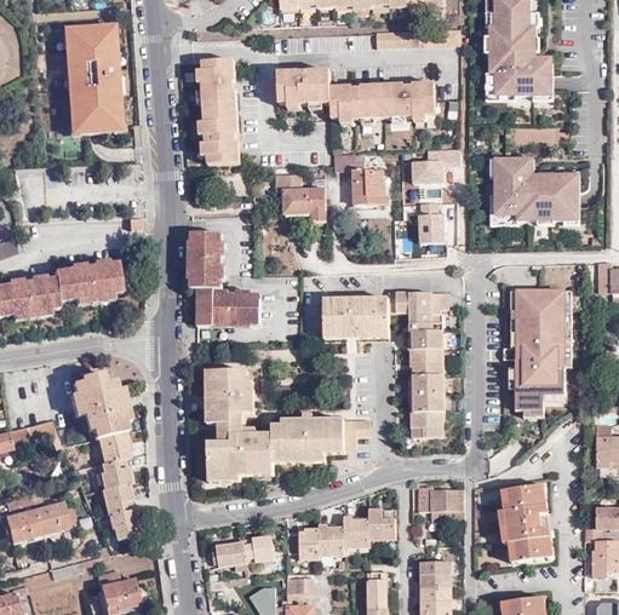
[(494,72),(494,95),(552,95),(552,76),(551,55),(536,56),(536,23),(531,23),(529,0),(492,0),(493,23),(487,23),(488,72),(494,72)]
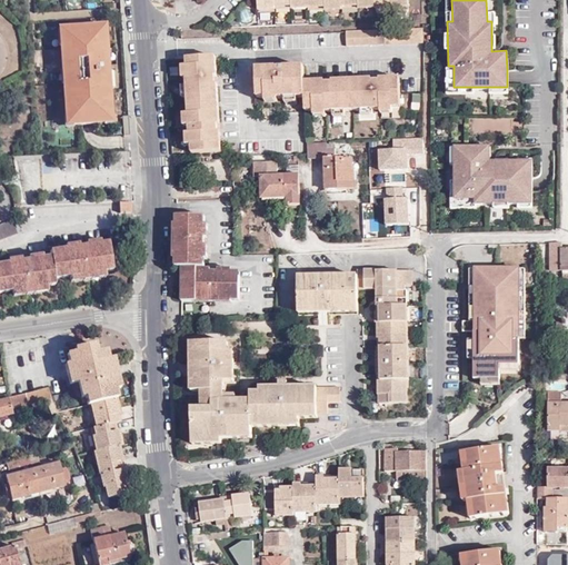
[(108,21),(59,25),(67,124),(115,120),(108,21)]
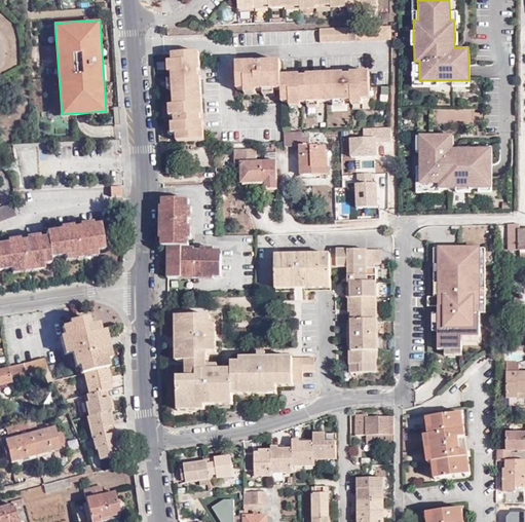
[(390,35),(390,21),(320,24),(320,37),(390,35)]
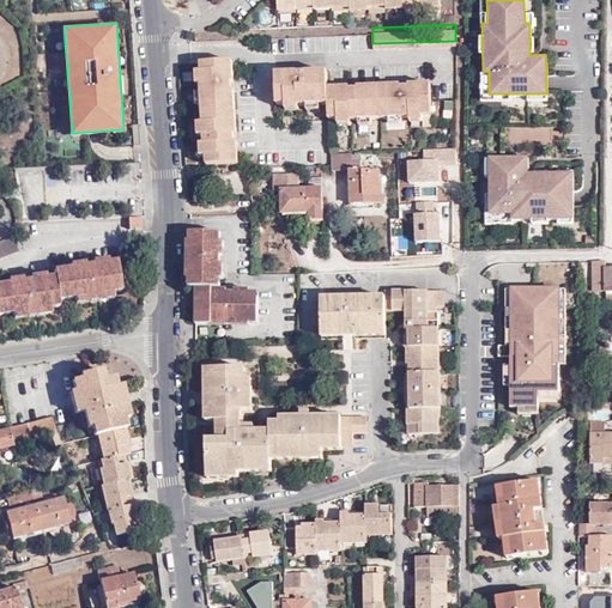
[(201,58),(201,65),(203,78),(200,78),(200,86),(201,99),(203,116),(204,129),(205,137),(206,137),(207,150),(207,159),(238,157),(232,55),(201,58)]
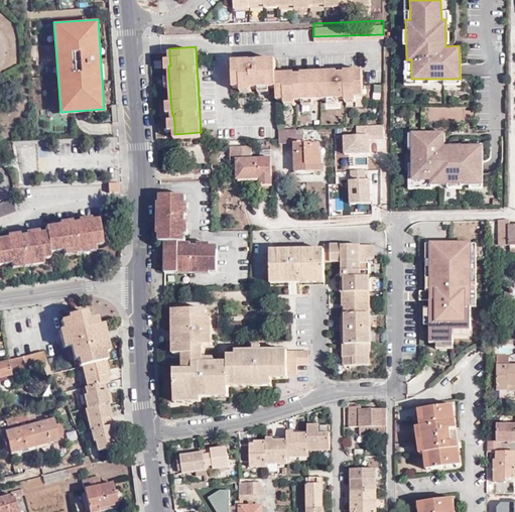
[(345,93),(356,93),(363,93),(362,67),(276,70),(275,55),(233,57),(233,84),(240,83),(251,83),(251,84),(258,84),(269,84),(276,83),(276,96),(284,95),(294,95),(294,96),(301,96),(312,96),(327,95),(338,95),(345,95),(345,93)]
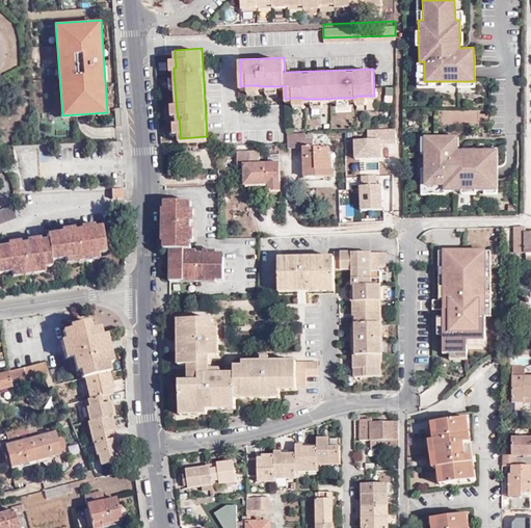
[(290,140),(290,143),(302,143),(303,174),(333,173),(332,148),(329,148),(328,146),(320,146),(320,144),(312,144),(312,130),(290,129),(290,140)]
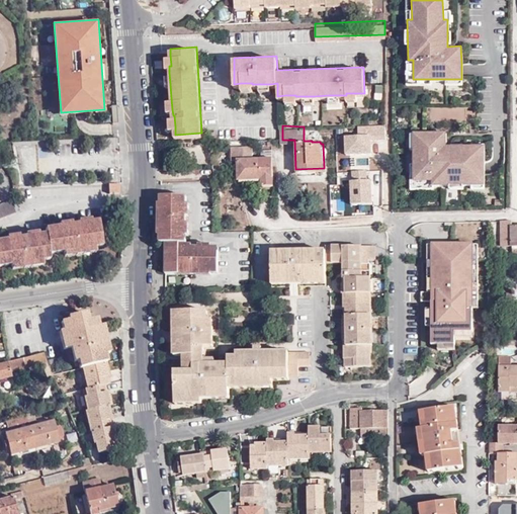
[(445,130),(411,131),(412,179),(431,179),(432,183),(484,182),(483,162),(483,145),(445,145),(445,130)]
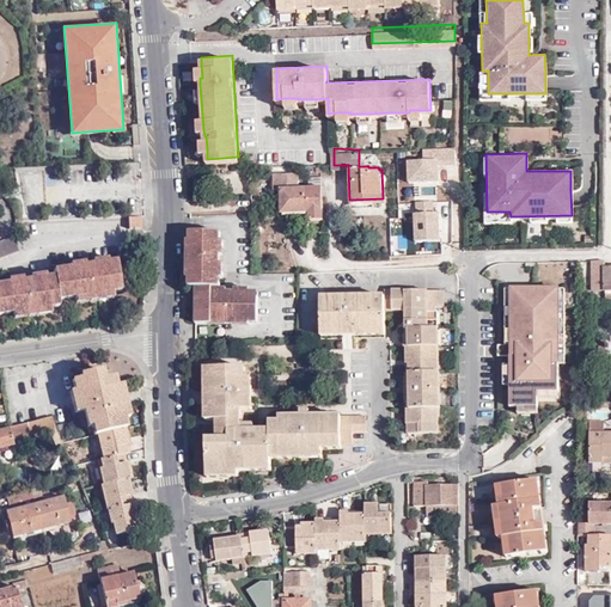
[(286,169),(273,170),(273,185),(279,185),(280,208),(309,208),(309,216),(321,216),(321,183),(298,184),(298,170),(291,170),(291,166),(286,166),(286,169)]
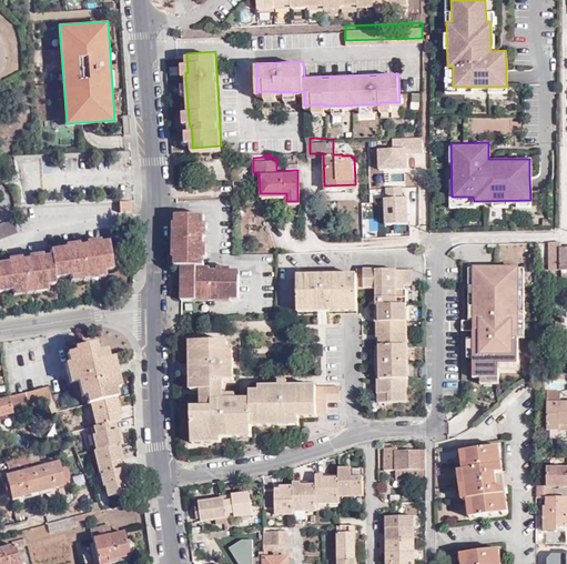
[(130,208),(130,198),(118,198),(119,209),(130,208)]
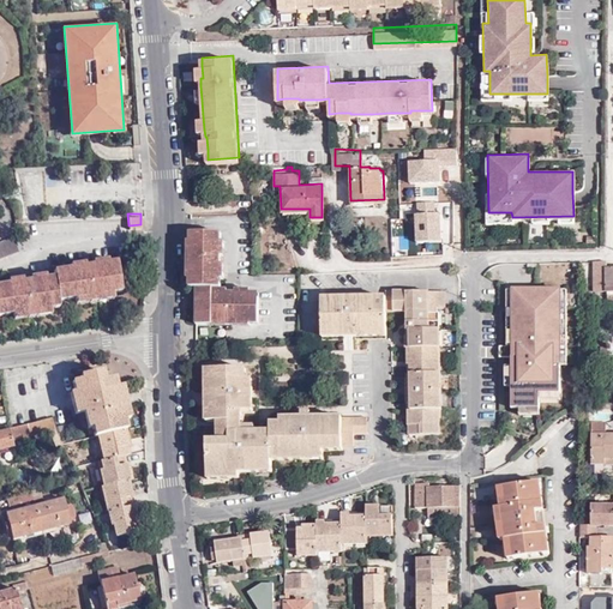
[(218,228),(190,228),(188,236),(188,251),(186,251),(186,259),(188,259),(188,273),(188,283),(196,283),(211,283),(218,283),(218,275),(218,260),(222,260),(222,252),(218,252),(218,236),(218,228)]
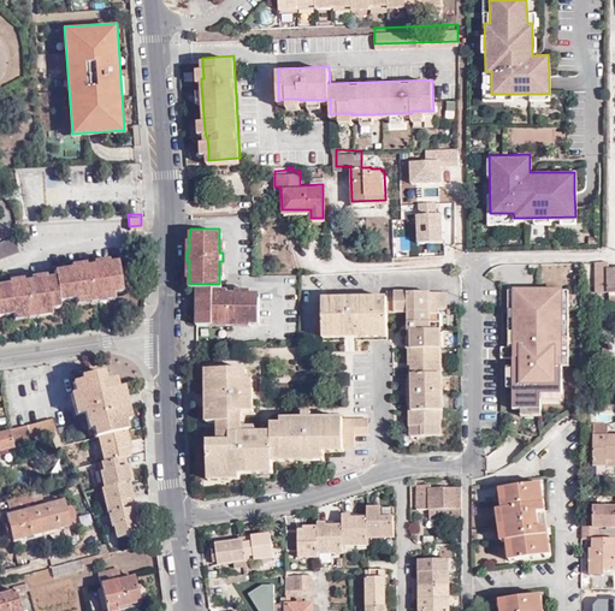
[(13,232),(0,237),(0,254),(18,248),(13,232)]
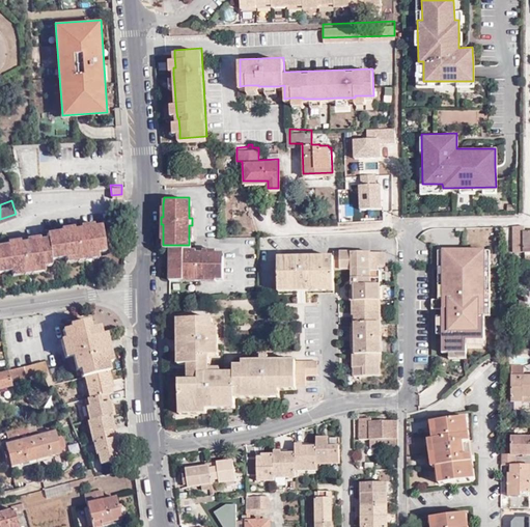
[(45,230),(46,234),(49,257),(63,254),(95,250),(104,249),(100,222),(92,223),(60,227),(45,230)]
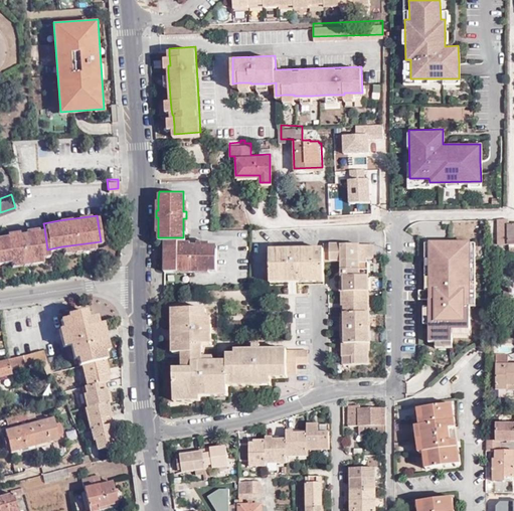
[(513,240),(513,221),(508,222),(507,217),(499,217),(499,227),(501,227),(500,240),(508,240),(513,240)]
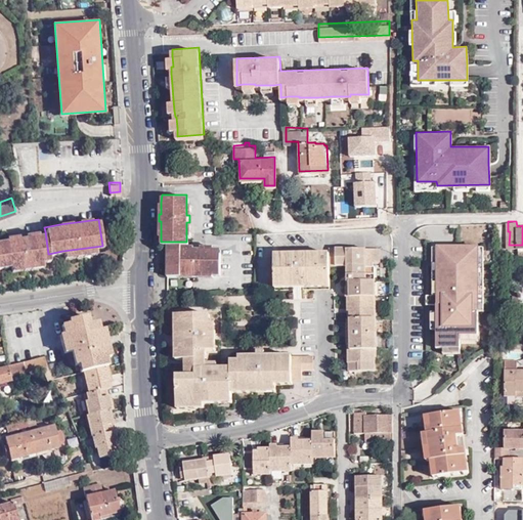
[(0,265),(10,264),(42,259),(49,258),(48,254),(45,231),(37,232),(6,237),(0,239),(0,265)]
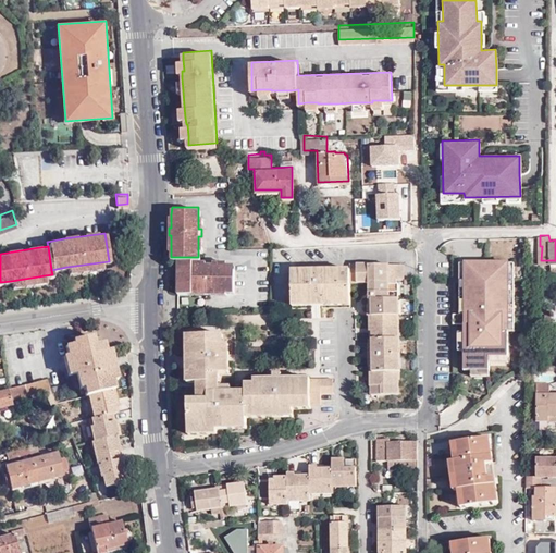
[(192,257),(177,257),(177,291),(192,291),(192,287),(204,287),(204,291),(212,291),(212,289),(225,289),(233,287),(234,262),(225,262),(225,259),(212,259),(212,261),(192,261),(192,257)]
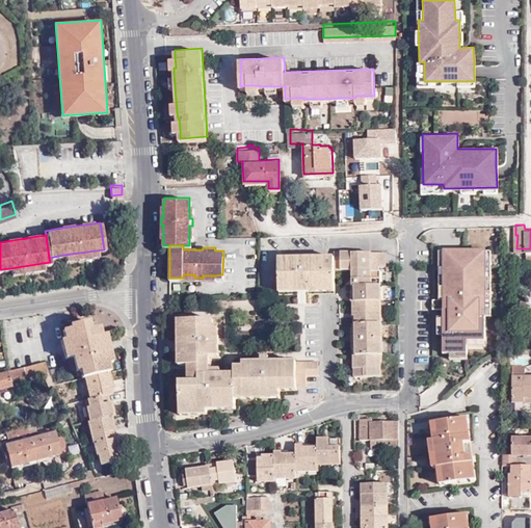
[(385,247),(334,248),(334,254),(334,264),(352,264),(351,282),(350,282),(350,297),(352,297),(379,297),(380,297),(380,266),(377,266),(377,262),(385,262),(385,247)]
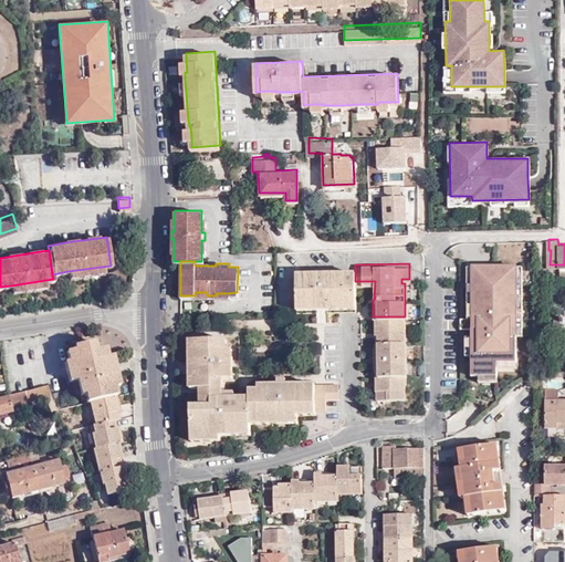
[(471,352),(471,373),(479,373),(498,373),(498,364),(498,358),(516,358),(516,332),(516,263),(472,263),(472,315),(472,325),(472,334),(471,352)]
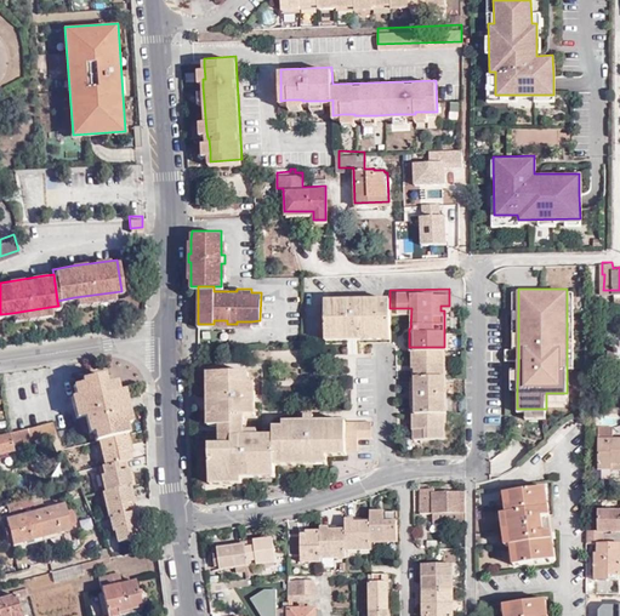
[(112,292),(74,297),(75,303),(113,298),(112,292)]
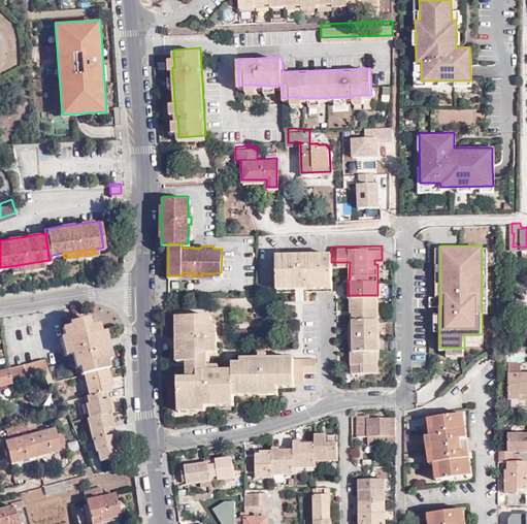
[(331,262),(331,252),(275,252),(276,287),(331,286),(331,279),(331,262)]
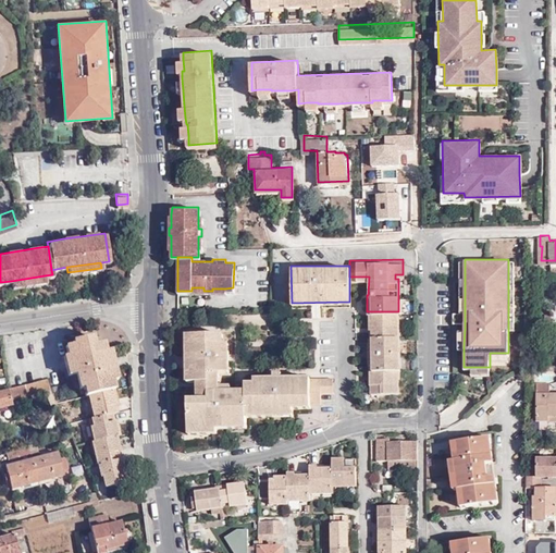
[(45,275),(11,281),(12,286),(45,282),(45,275)]
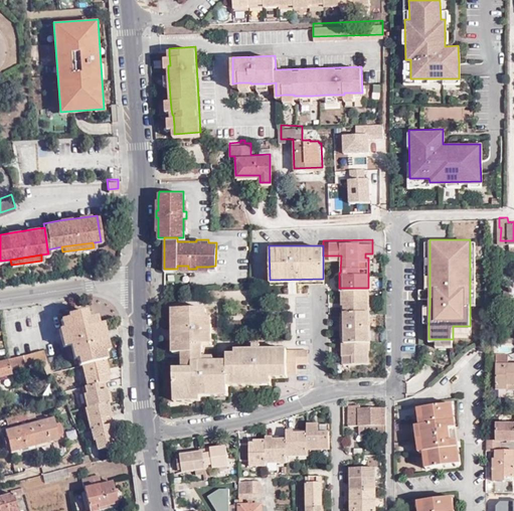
[(419,296),(430,296),(430,287),(425,287),(419,287),(419,296)]
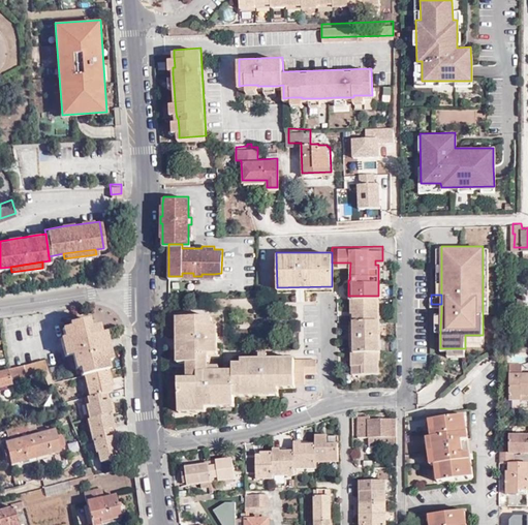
[(377,317),(377,296),(350,296),(350,317),(377,317)]
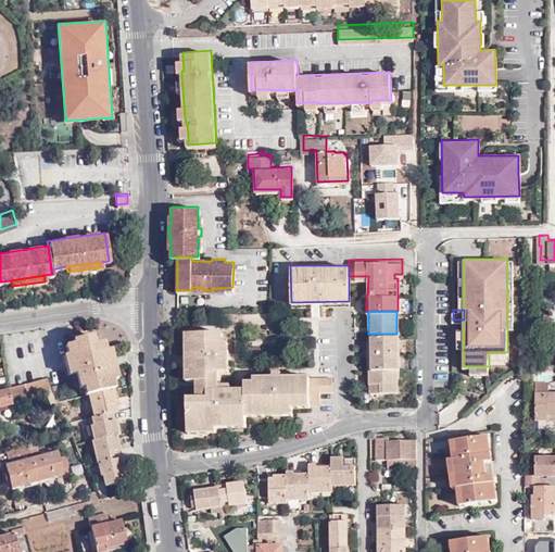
[(206,368),(217,368),(227,368),(227,339),(222,339),(222,329),(186,330),(186,378),(197,378),(206,378),(206,368)]
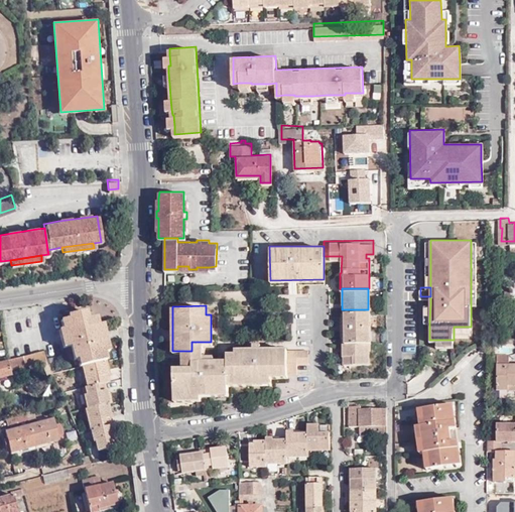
[(103,358),(105,357),(103,349),(99,329),(103,328),(101,322),(97,322),(95,314),(86,315),(85,307),(67,311),(68,315),(59,316),(61,326),(57,327),(61,344),(69,343),(72,357),(77,356),(78,364),(82,363),(103,358)]
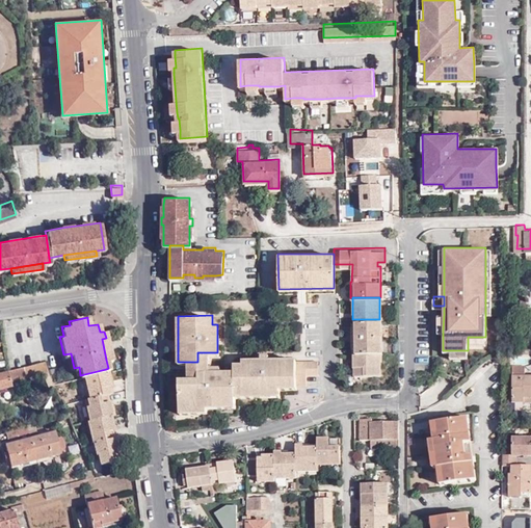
[(351,319),(351,335),(381,335),(381,318),(379,319),(352,319),(351,319)]
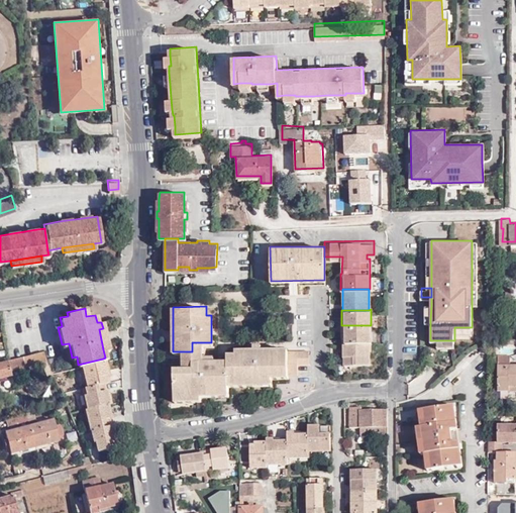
[(341,325),(341,341),(342,341),(369,341),(371,341),(371,325),(341,325)]
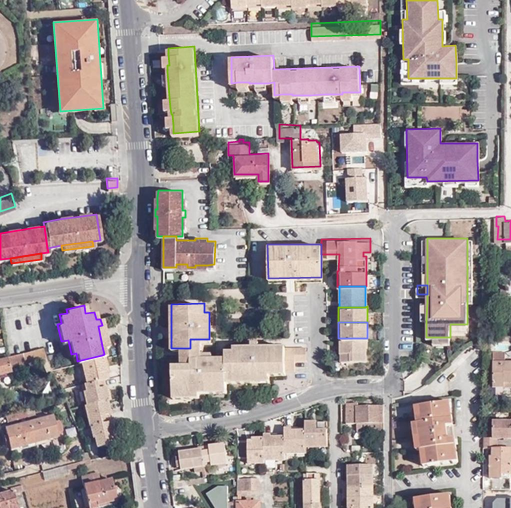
[(98,326),(102,346),(106,346),(102,325),(98,326)]
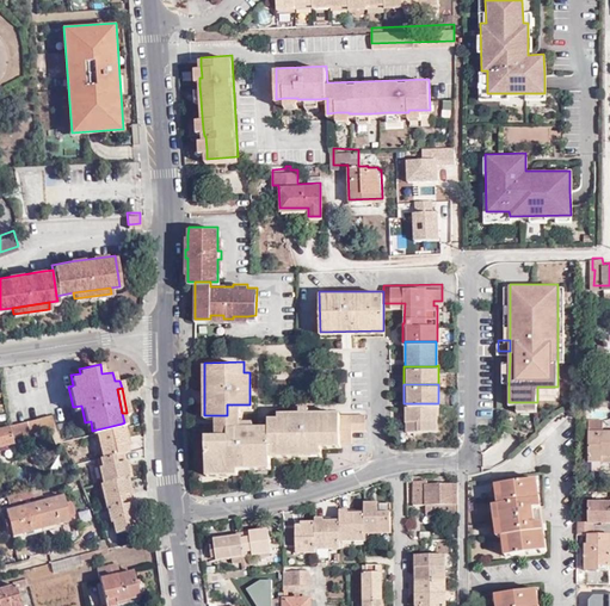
[(436,403),(405,403),(406,427),(436,427),(436,403)]
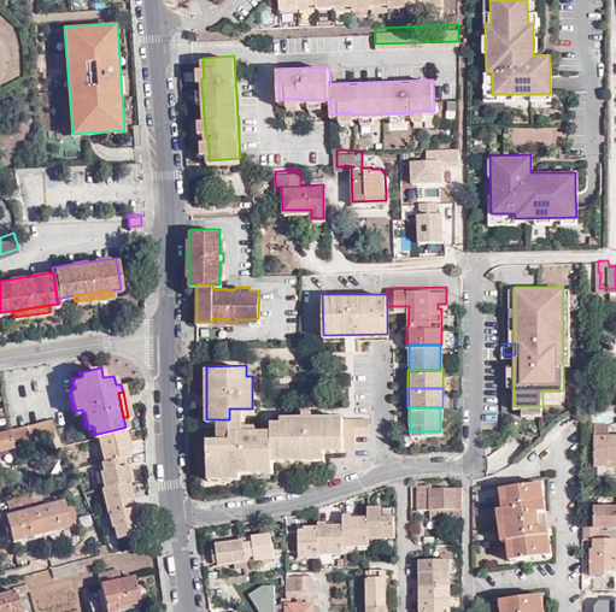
[(271,458),(270,429),(256,429),(256,424),(241,424),(241,409),(229,409),(229,419),(218,419),(218,439),(207,440),(207,470),(239,470),(251,470),(251,464),(273,464),(273,458),(271,458)]
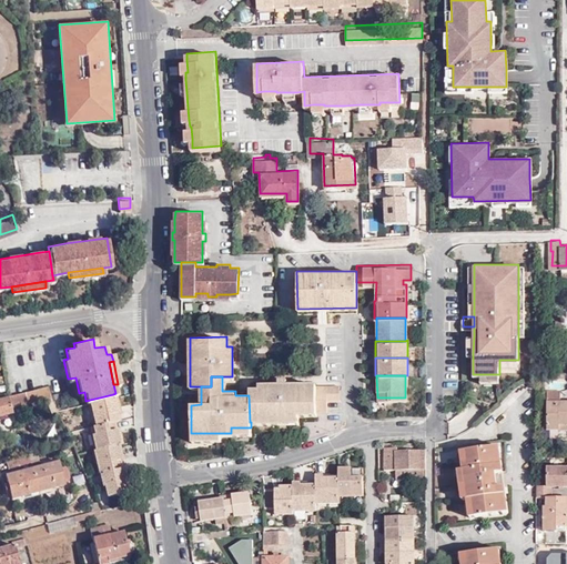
[(286,376),(279,376),(277,383),(259,383),(257,389),(250,389),(249,395),(250,422),(251,422),(290,421),(290,415),(299,416),(299,413),(315,412),(315,409),(315,408),(315,396),(315,382),(286,382),(286,376)]
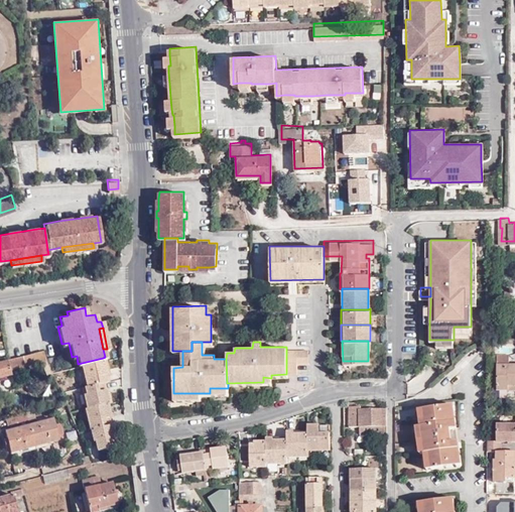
[(290,347),(286,347),(286,360),(296,361),(308,360),(308,347),(290,347)]
